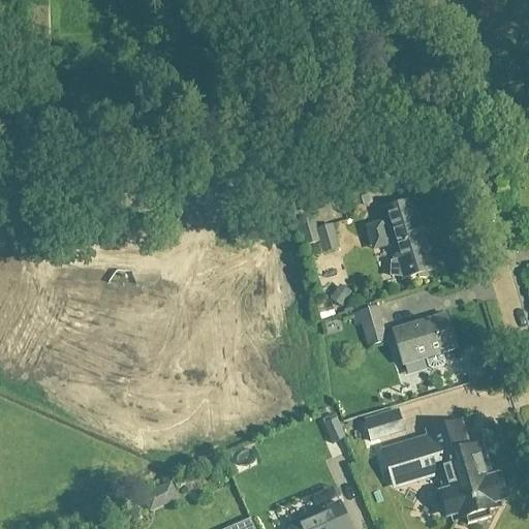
[(434,271),(429,253),(412,201),(382,211),(386,223),(368,228),(375,250),(393,244),(398,262),(393,263),(392,277),(403,278),(404,281),(418,276),(419,278),(428,278),(428,273),(434,271)]
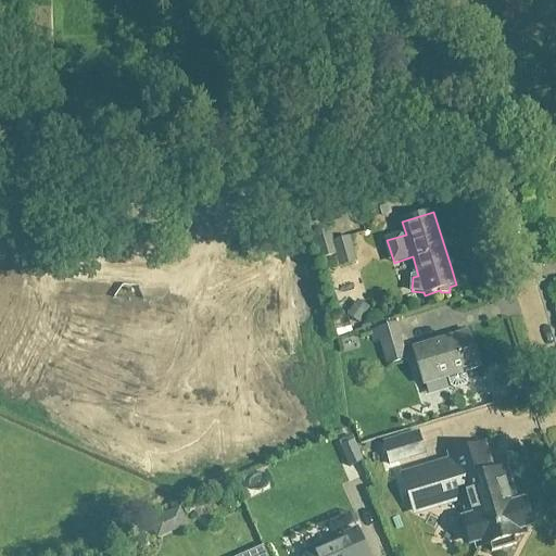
[(349,238),(332,242),(329,230),(312,236),(319,260),(336,255),(339,267),(356,263),(349,238)]
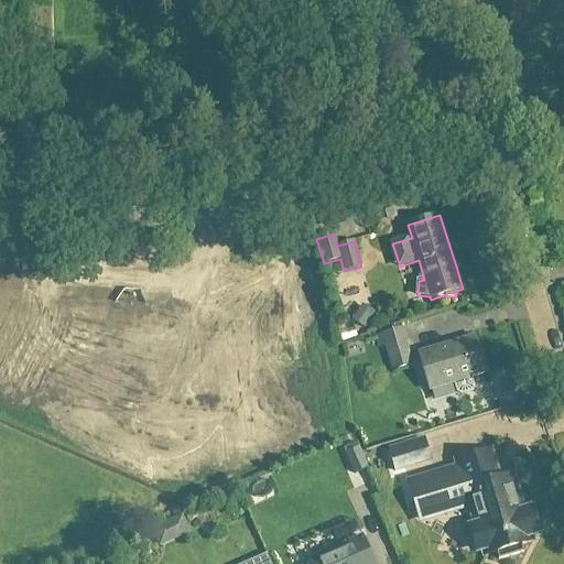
[(403,328),(377,336),(380,348),(386,346),(393,372),(413,365),(403,328)]
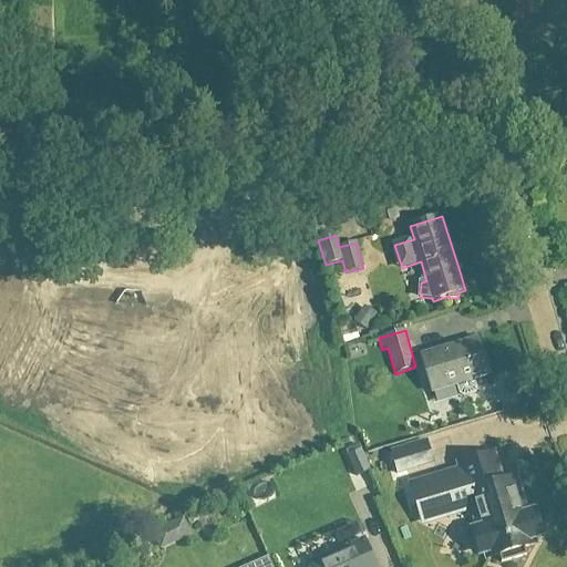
[(480,339),(421,357),(433,393),(459,385),(461,394),(464,397),(475,393),(477,390),(474,381),(491,375),(480,339)]
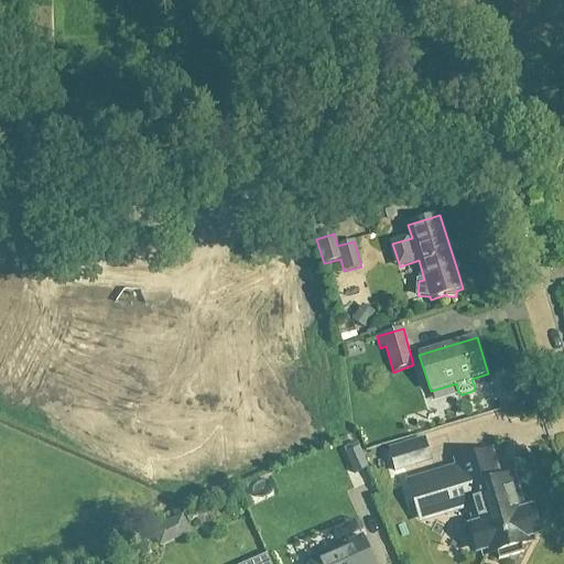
[(432,462),(424,437),(388,448),(396,473),(432,462)]
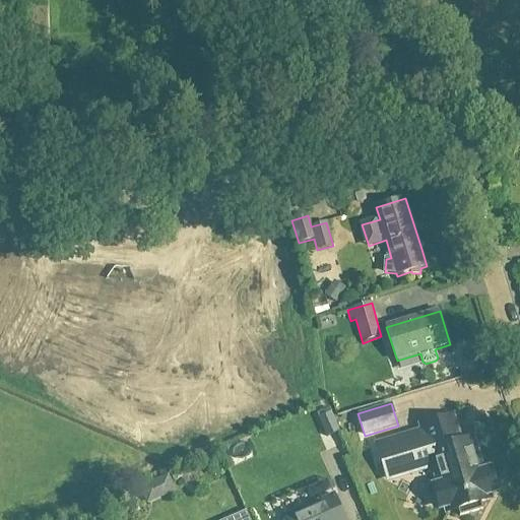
[(341,433),(332,412),(319,418),(327,438),(341,433)]
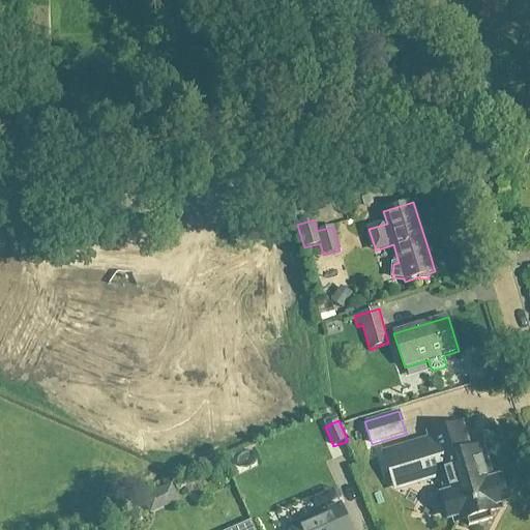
[(466,520),(468,527),(492,520),(490,513),(499,510),(497,503),(506,500),(501,479),(487,483),(480,465),(486,464),(480,447),(468,450),(460,424),(430,434),(433,443),(385,457),(393,488),(441,473),(448,495),(441,497),(447,518),(454,516),(457,523),(466,520)]
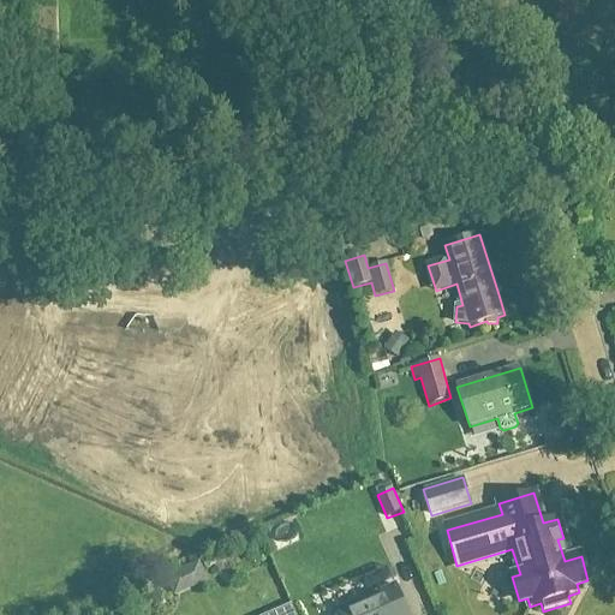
[(408,614),(395,585),(339,611),(340,614),(408,614)]
